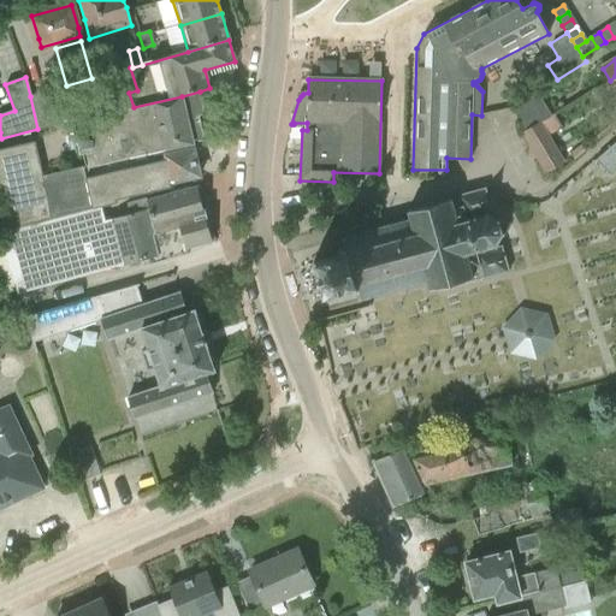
[(35,142),(0,149),(0,219),(3,231),(3,232),(1,232),(3,237),(101,207),(104,207),(116,205),(116,201),(164,190),(163,185),(200,177),(194,149),(176,153),(175,147),(193,143),(205,141),(199,117),(205,116),(200,92),(182,96),(134,107),(72,122),(80,154),(96,152),(99,164),(82,167),(42,176),(35,142)]
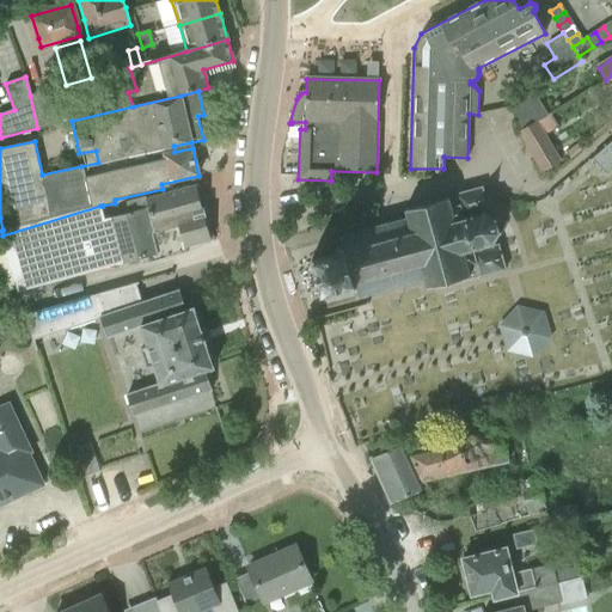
[(54,124),(46,92),(30,96),(37,128),(54,124)]
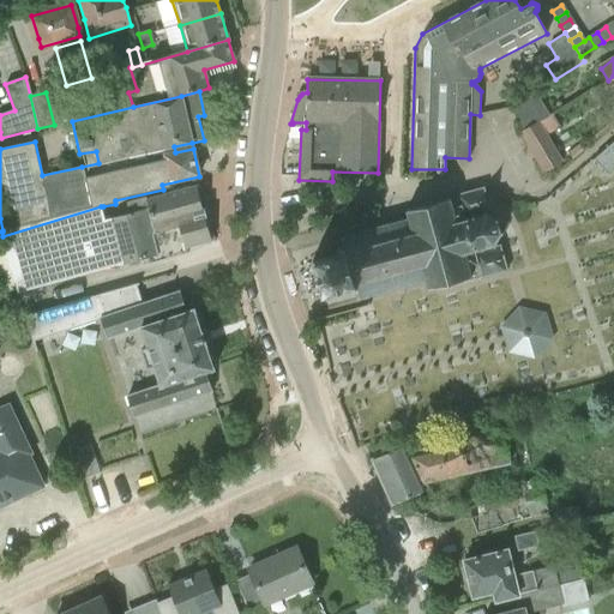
[(549,115),(535,94),(511,108),(510,108),(515,119),(521,133),(537,122),(549,115)]
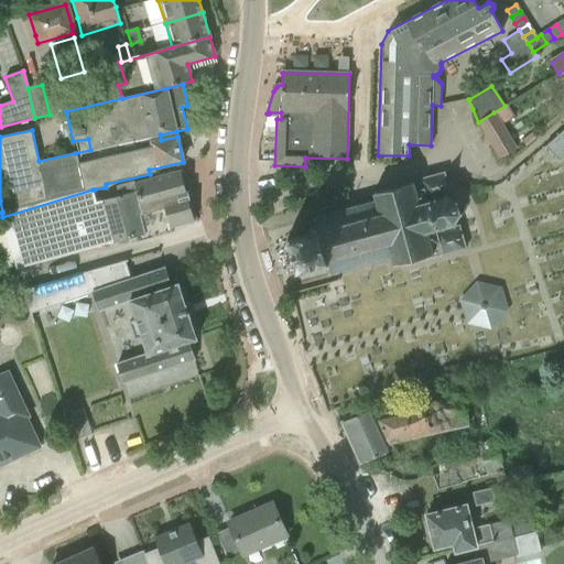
[(478,122),(499,159),(516,149),(501,127),(494,112),(478,122)]
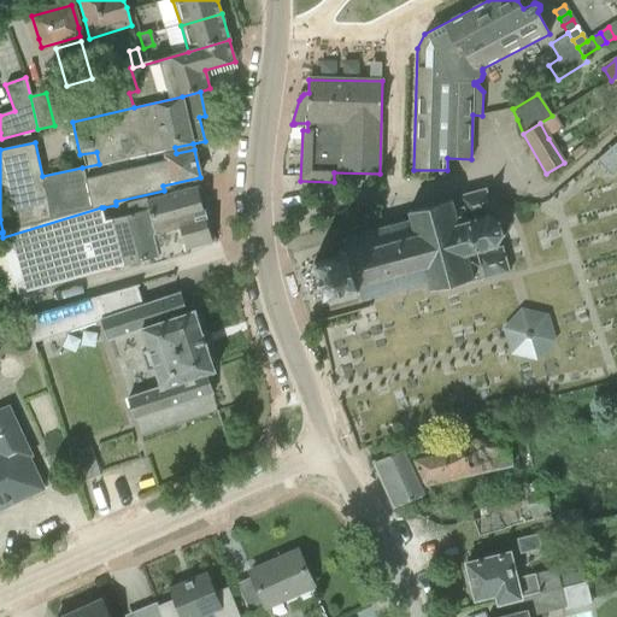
[(610,177),(616,171),(616,144),(597,162),(610,177)]
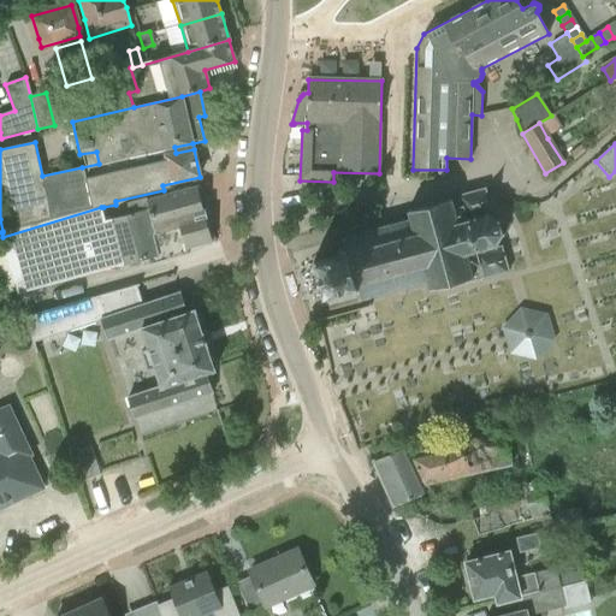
[(101,207),(3,237),(9,262),(18,294),(117,267),(118,267),(148,260),(149,265),(189,254),(189,252),(215,243),(205,208),(203,209),(196,187),(190,189),(190,187),(170,191),(170,194),(147,201),(146,199),(126,203),(130,214),(105,221),(101,207)]
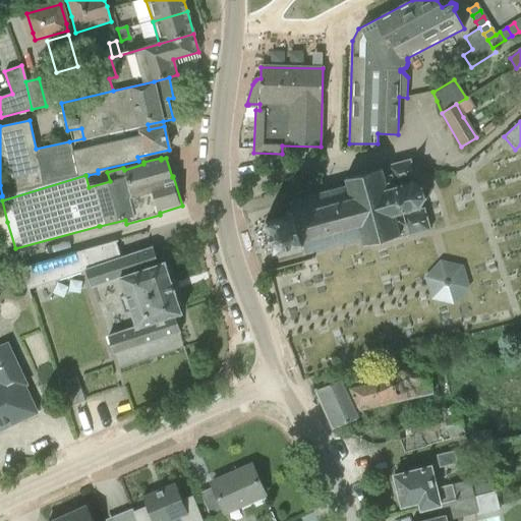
[(342,246),(345,245),(344,242),(361,237),(363,242),(361,243),(361,245),(363,244),(364,246),(366,246),(366,244),(369,242),(375,241),(377,243),(388,240),(387,238),(396,236),(397,238),(407,235),(407,237),(430,230),(424,209),(420,210),(419,208),(423,199),(426,199),(426,197),(424,197),(421,189),(423,187),(421,186),(420,187),(412,183),(412,181),(416,180),(410,160),(345,178),(348,187),(329,192),(328,189),(307,195),(307,197),(290,203),(288,201),(286,204),(289,205),(290,209),(288,210),(289,211),(286,212),(284,214),(285,217),(270,221),(266,219),(264,223),(272,249),(276,251),(278,248),(298,241),(300,248),(301,247),(303,251),(301,253),(304,255),(305,253),(323,248),(324,250),(326,250),(326,247),(341,243),(342,246)]
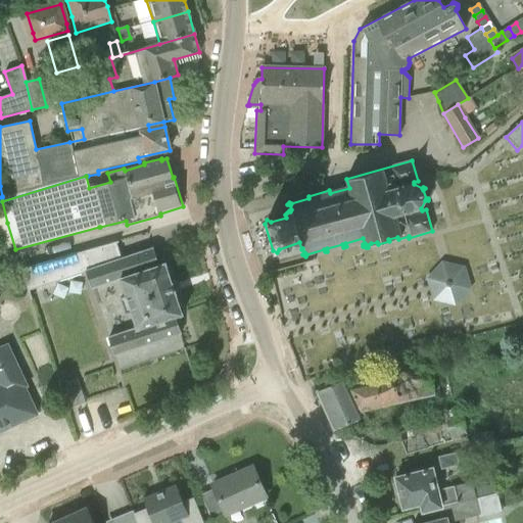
[(80,252),(20,269),(28,291),(86,272),(92,289),(121,279),(126,296),(121,298),(123,305),(126,314),(131,312),(137,328),(108,337),(114,355),(180,334),(175,317),(182,315),(174,289),(165,264),(158,266),(152,248),(133,254),(119,259),(112,243),(80,252)]
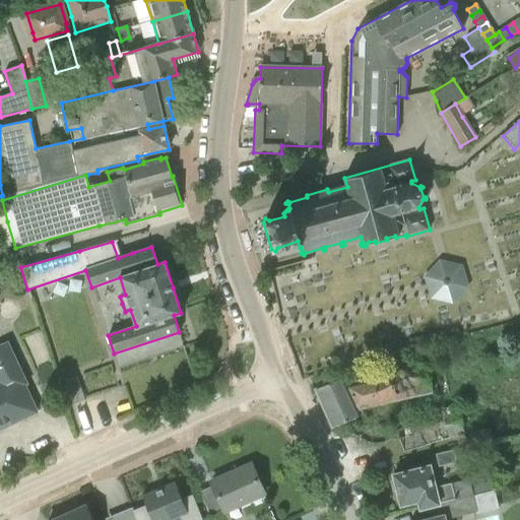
[(0,430),(37,412),(24,386),(26,385),(7,343),(0,346),(0,430)]
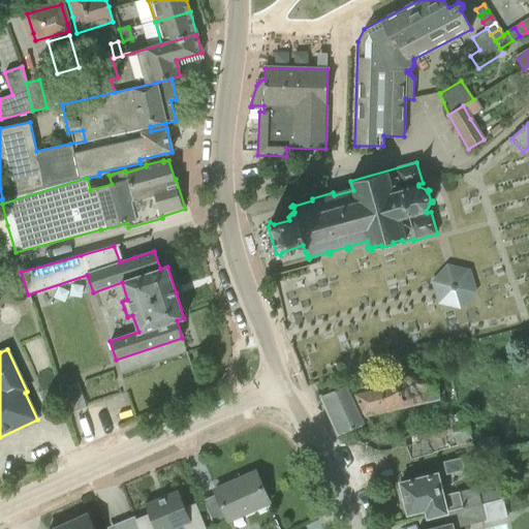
[(456,394),(449,368),(434,371),(394,380),(400,408),(437,399),(438,404),(441,404),(440,397),(456,394)]
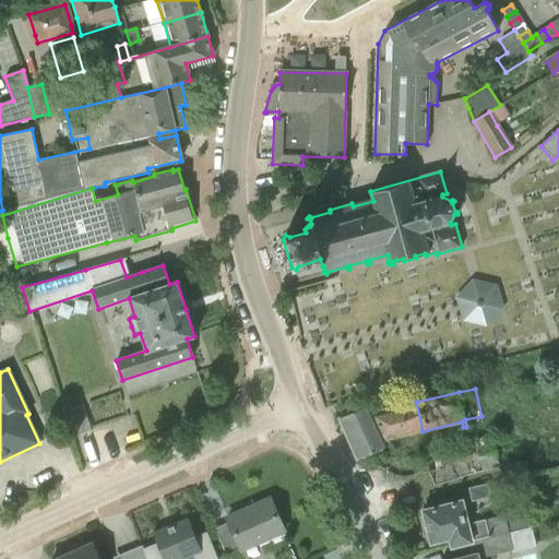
[(416,402),(373,412),(385,440),(423,431),(416,402)]
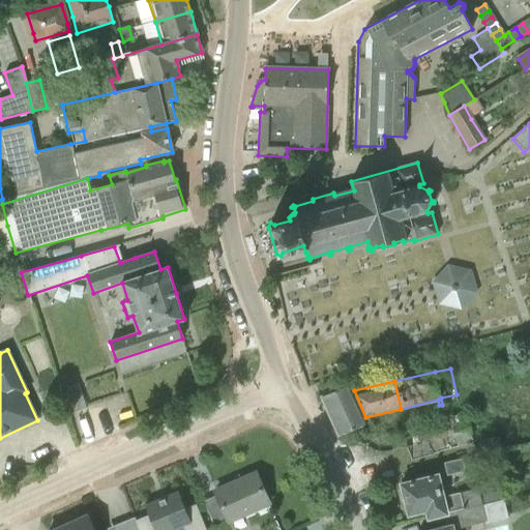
[(66,388),(75,413),(86,409),(78,384),(66,388)]
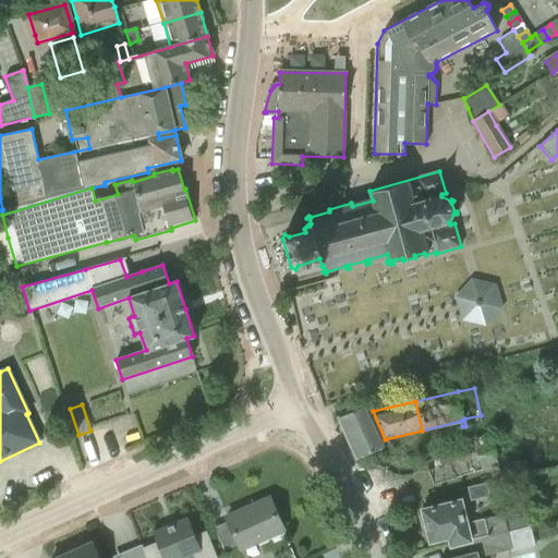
[(385,439),(373,411),(370,404),(358,410),(338,419),(355,459),(388,445),(385,439)]
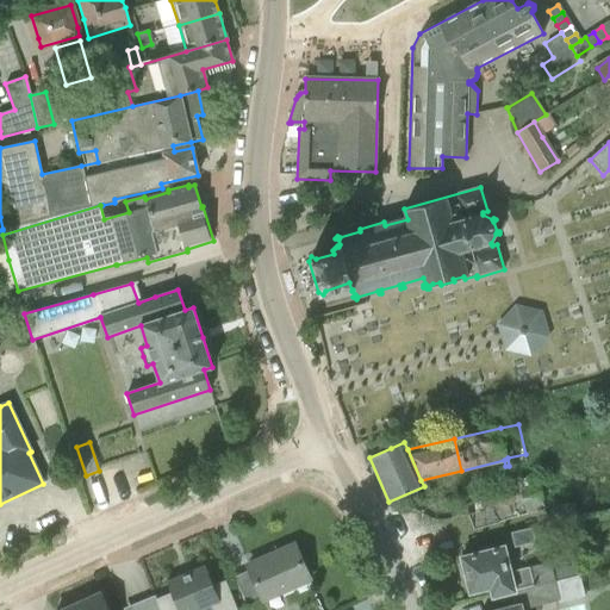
[(464,498),(473,530),(545,509),(535,477),(464,498)]
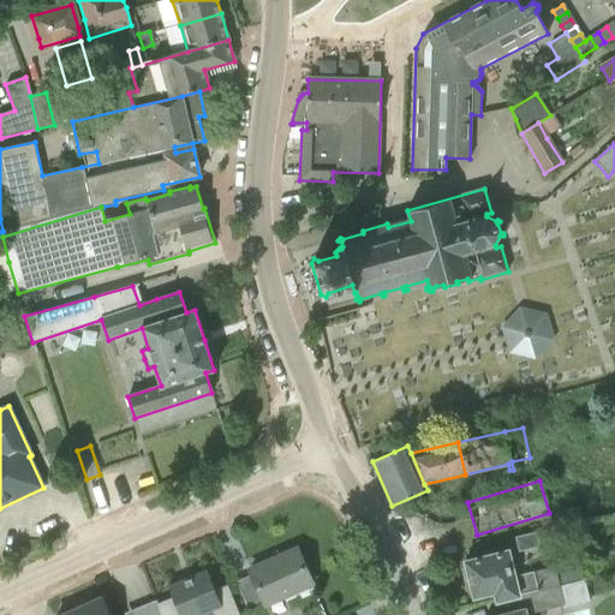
[(539,548),(536,533),(514,538),(518,553),(539,548)]
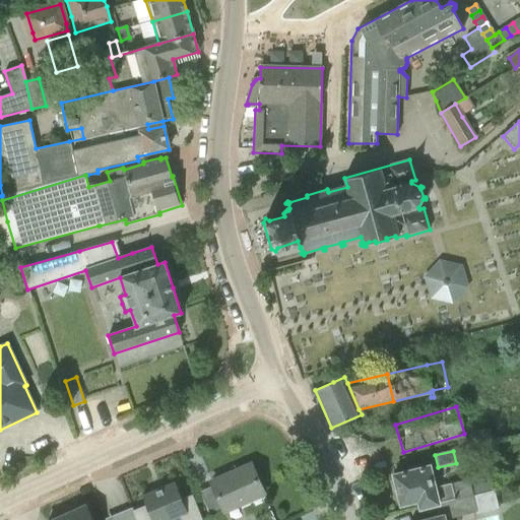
[(211,481),(219,501),(224,512),(264,495),(250,464),(211,481)]
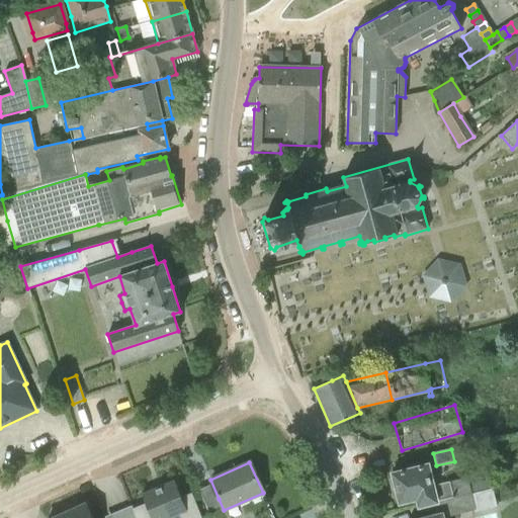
[(417,499),(419,507),(437,503),(437,502),(469,495),(465,481),(433,489),(427,464),(392,473),(399,504),(417,499)]
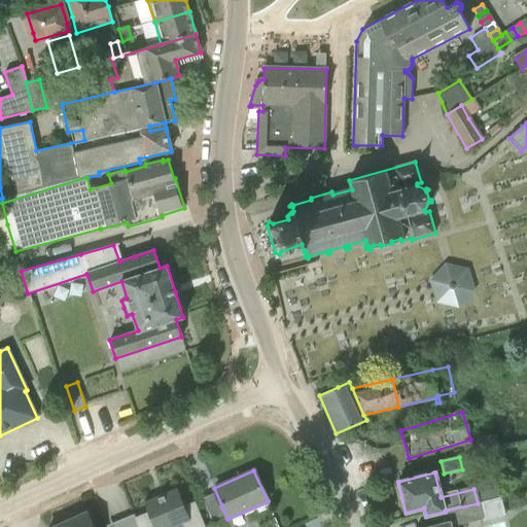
[(133,516),(137,526),(166,526),(181,521),(183,526),(205,526),(195,499),(183,503),(177,487),(143,500),(147,510),(135,515),(133,516)]
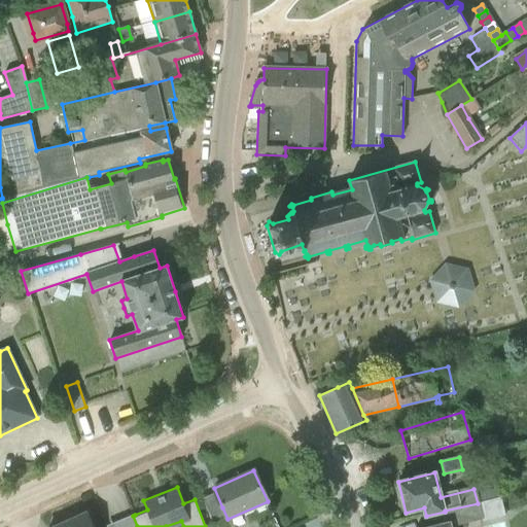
[(445,512),(426,516),(428,526),(450,526),(481,519),(478,503),(445,511),(445,512)]
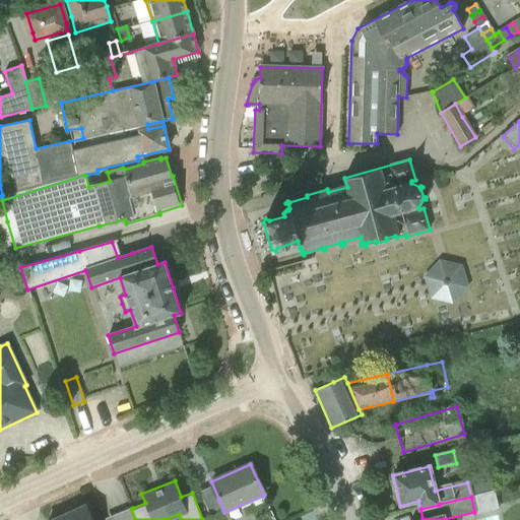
[(91,519),(85,506),(55,519),(91,519)]
